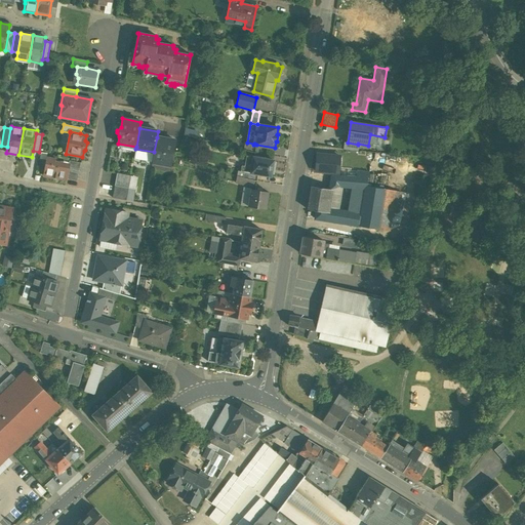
[(175,140),(157,137),(154,152),(152,162),(170,166),(175,140)]
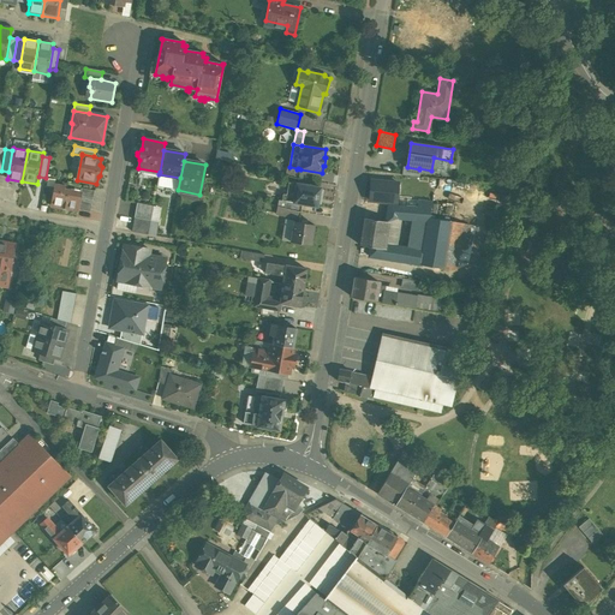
[(298,168),(290,167),(287,167),(286,177),(298,179),(300,169),(297,169),(298,168)]
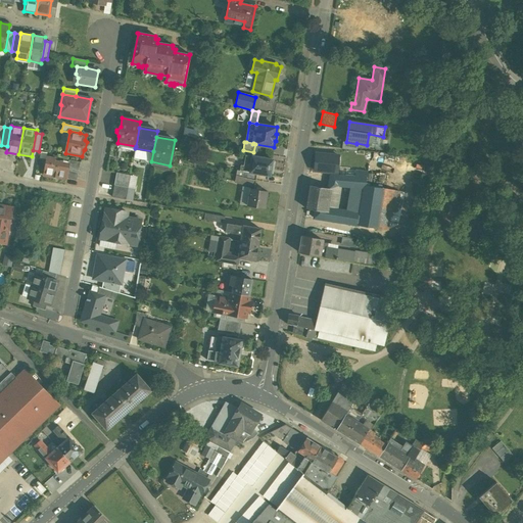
[(346,142),(343,142),(342,149),(355,150),(357,144),(346,142)]
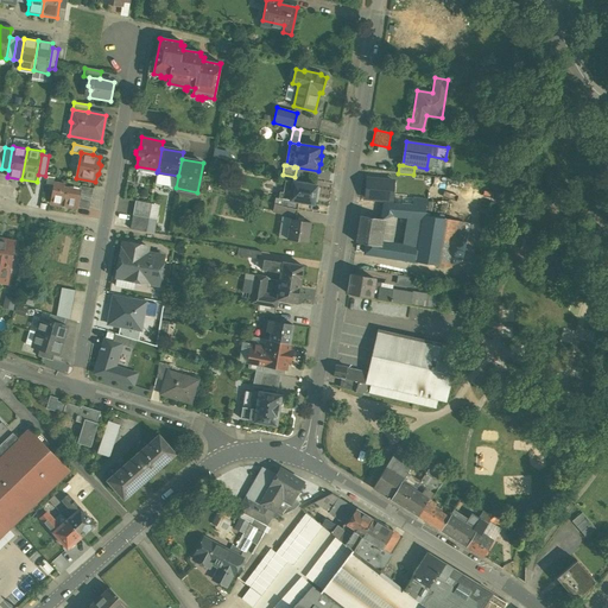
[(158,170),(137,166),(135,173),(157,177),(157,172),(158,170)]
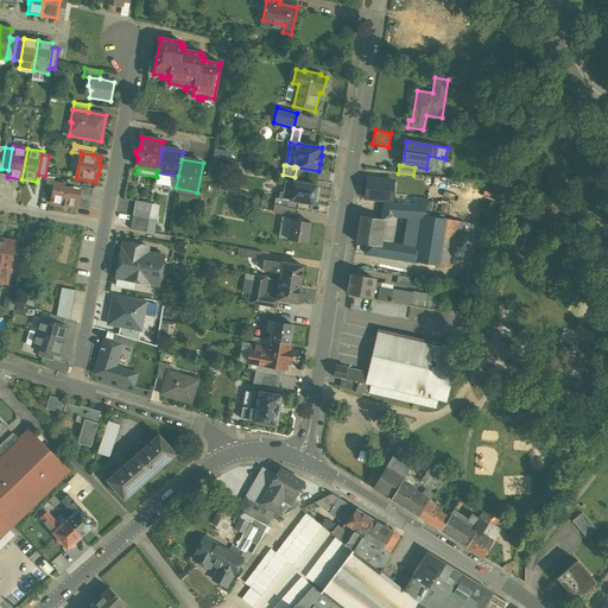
[(365,198),(392,201),(394,182),(367,179),(365,198)]
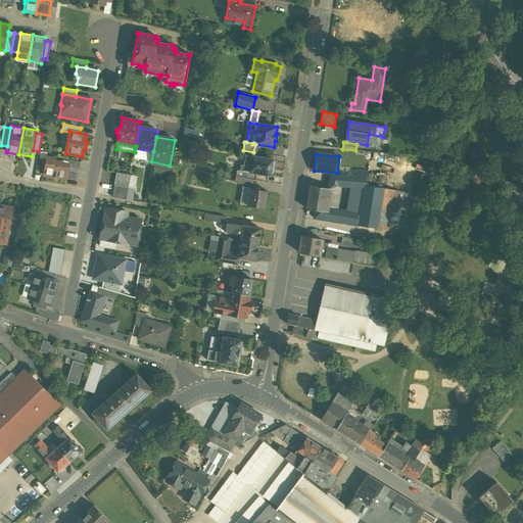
[(252,156),(245,155),(243,172),(249,173),(252,156)]
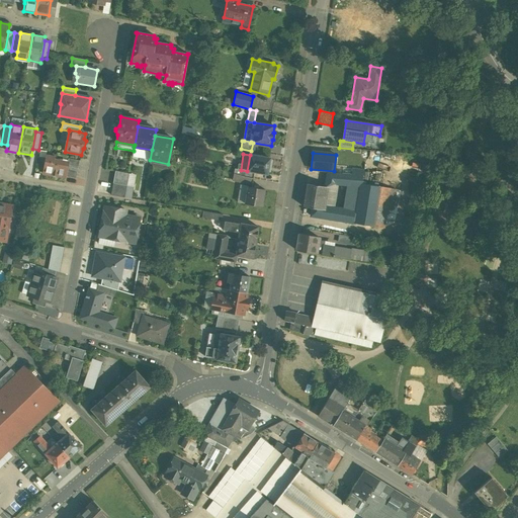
[(270,158),(250,155),(247,171),(254,172),(267,174),(268,168),(270,168),(271,160),(269,160),(270,158)]
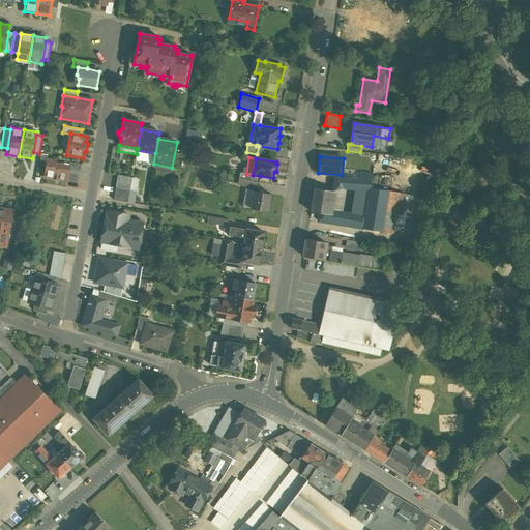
[(48,163),(45,178),(66,181),(67,175),(68,169),(59,167),(59,168),(54,167),(55,164),(48,163)]
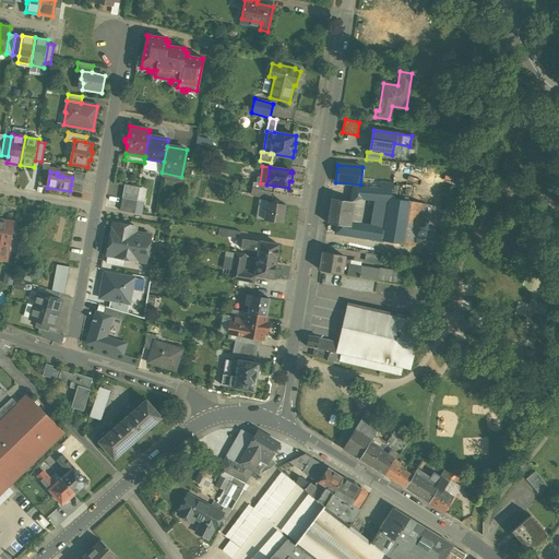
[(266,185),(260,183),(259,190),(265,191),(273,193),(274,186),(266,185)]
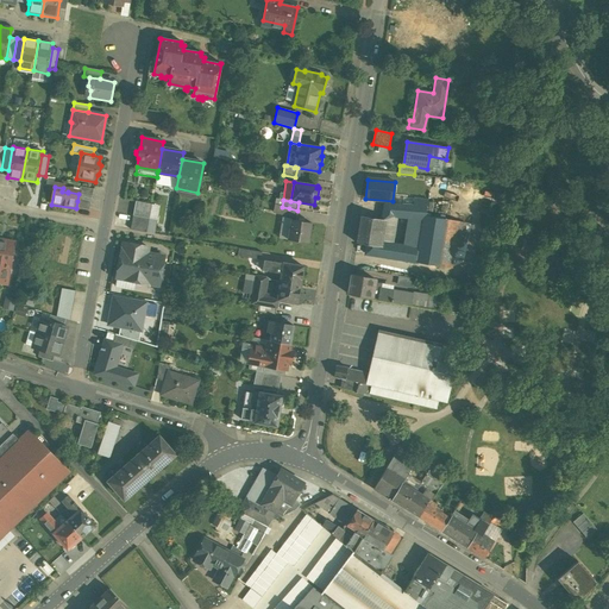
[(151,205),(136,201),(133,215),(149,219),(151,205)]
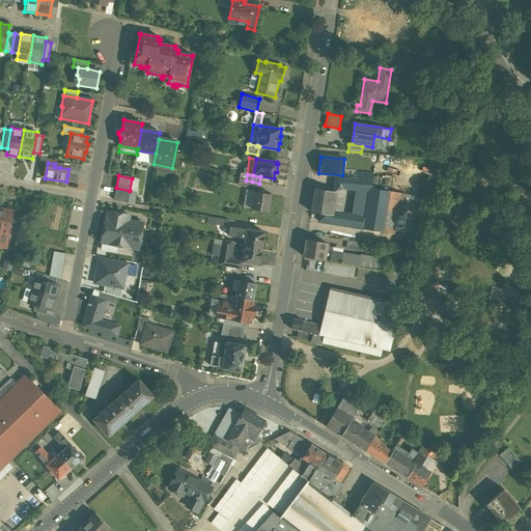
[(343,177),(334,177),(334,183),(342,186),(343,188),(358,189),(359,188),(359,184),(360,179),(343,177)]
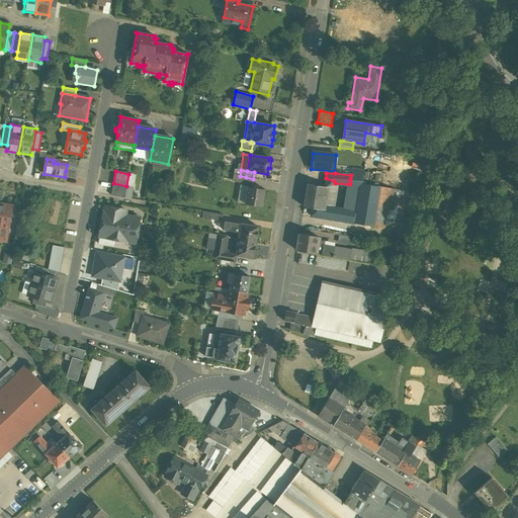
[(253,179),(246,177),(240,176),(234,174),(232,180),(252,184),(253,179)]
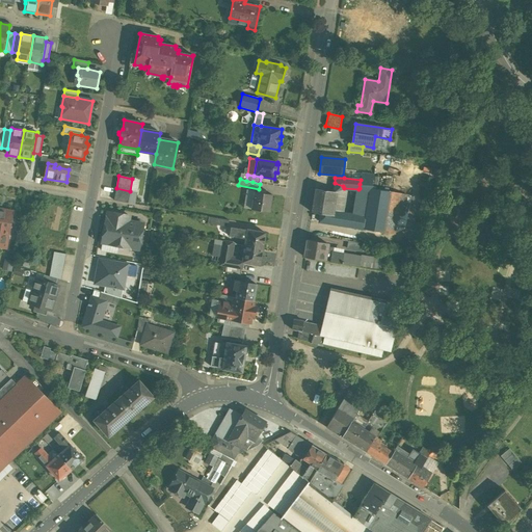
[(130,191),(116,188),(115,194),(129,196),(130,191)]
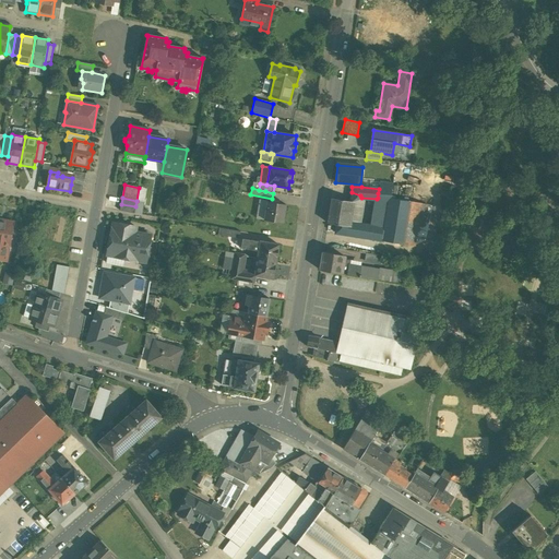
[(351,201),(331,198),(326,223),(336,224),(347,226),(347,222),(351,201)]
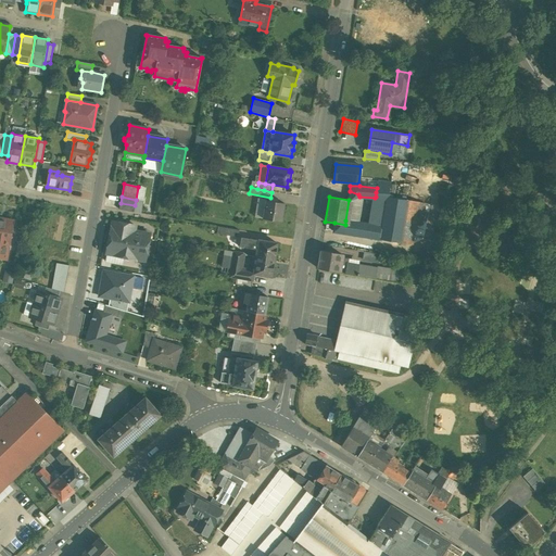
[(388,197),(387,197),(382,226),(380,240),(400,242),(406,200),(388,197)]
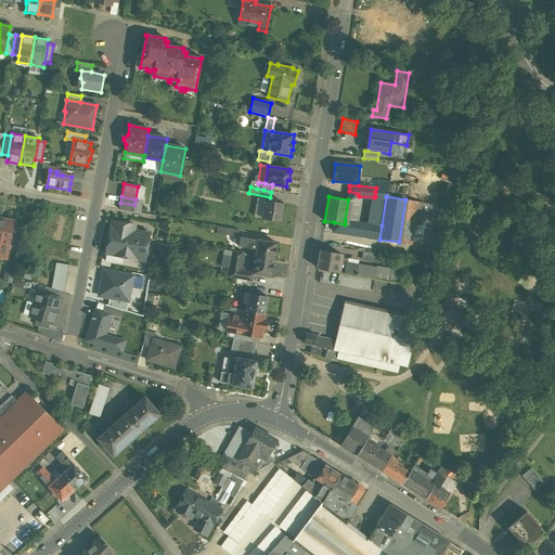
[(266,201),(258,198),(255,217),(262,219),(266,201)]
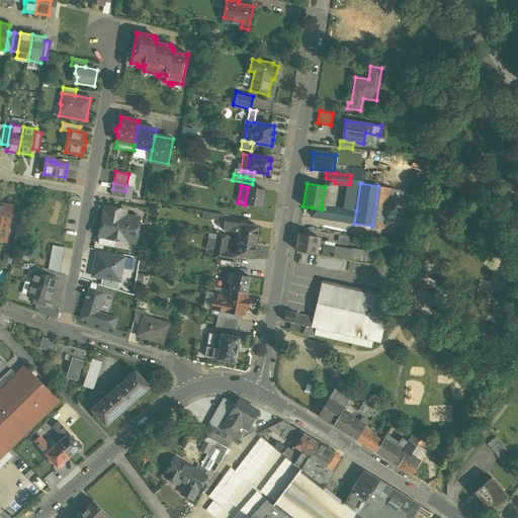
[(125,191),(124,197),(131,198),(133,187),(126,186),(125,191)]
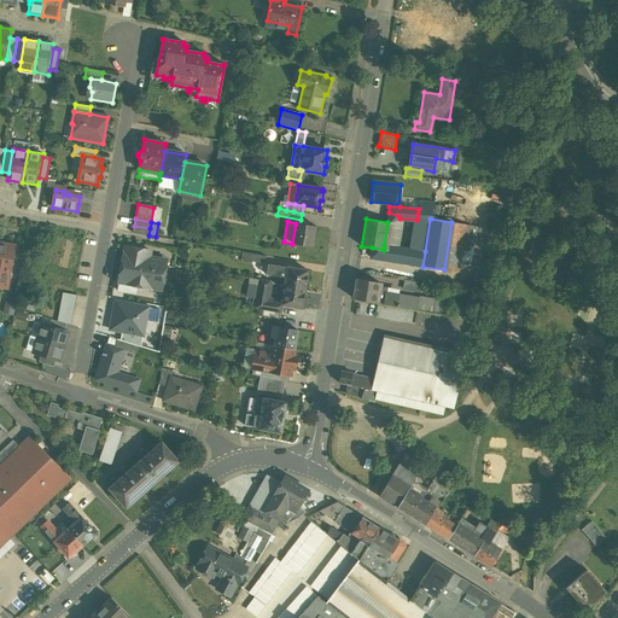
[(452,222),(444,269),(456,272),(460,250),(467,251),(472,227),(452,222)]
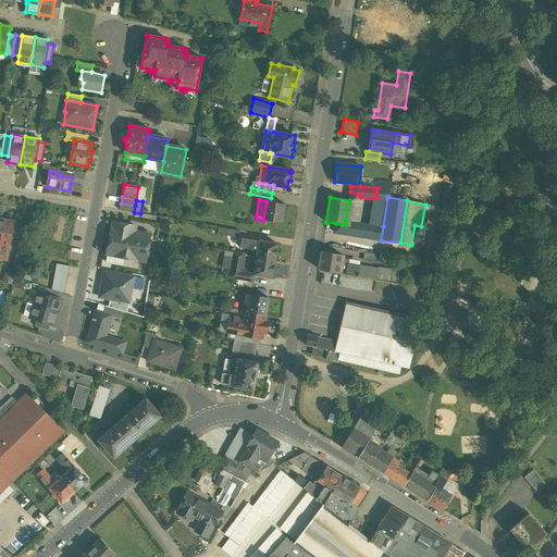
[(284,203),(267,201),(263,220),(282,222),(284,203)]
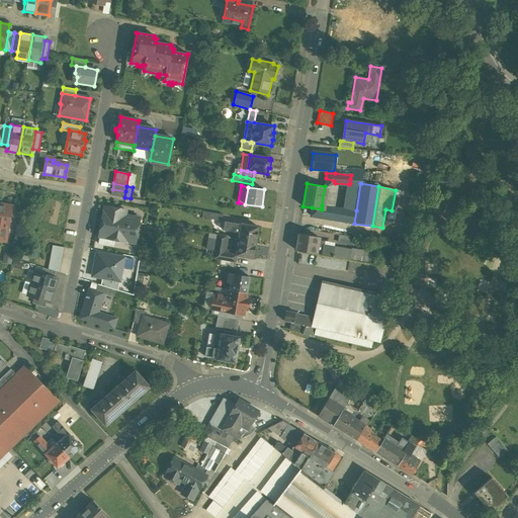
[(125,191),(112,189),(110,195),(124,197),(125,191)]
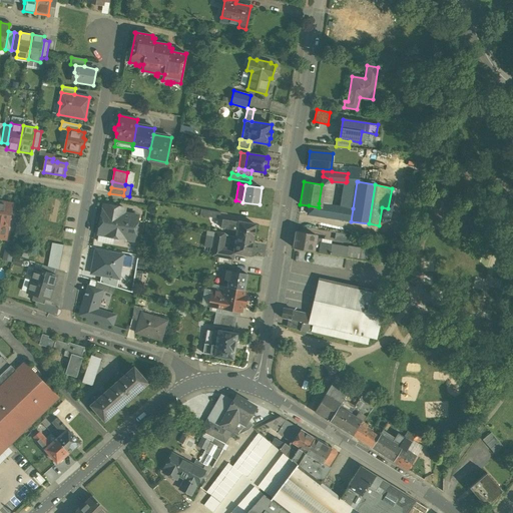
[(10,205),(0,202),(0,237),(4,238),(10,205)]
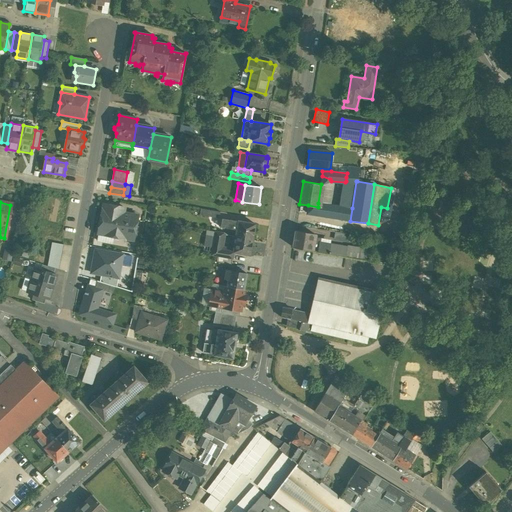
[(352,208),(318,203),(318,207),(308,205),(307,213),(350,221),(352,208)]
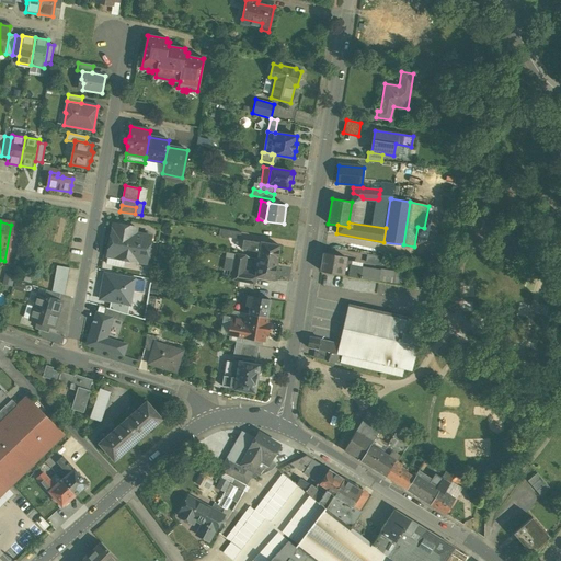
[(113,224),(107,254),(126,258),(125,260),(146,263),(151,236),(135,233),(136,228),(113,224)]
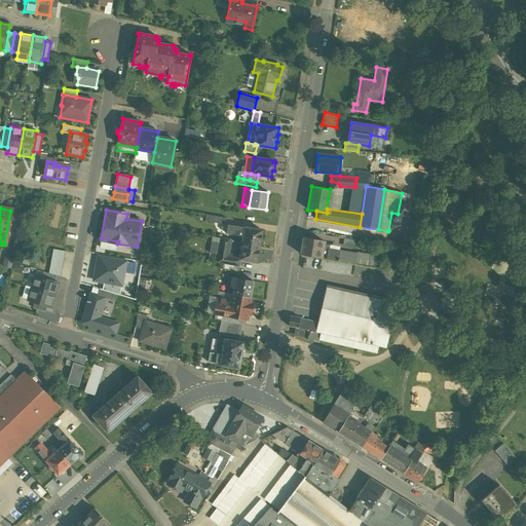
[(226,218),(205,215),(204,221),(225,225),(226,218)]
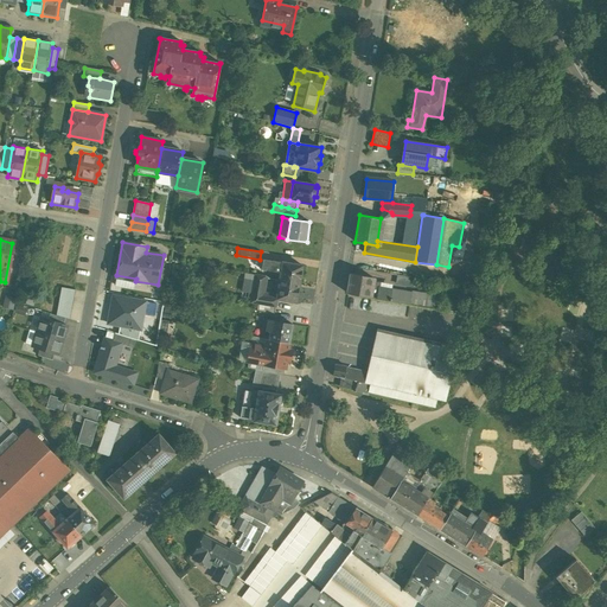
[(302,266),(263,260),(261,269),(281,273),(280,279),(299,282),(302,266)]
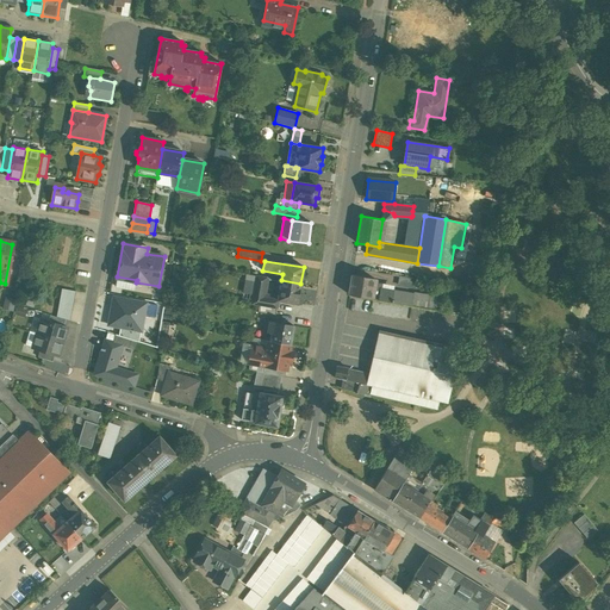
[(374,279),(352,275),(349,294),(371,298),(373,288),(374,279)]
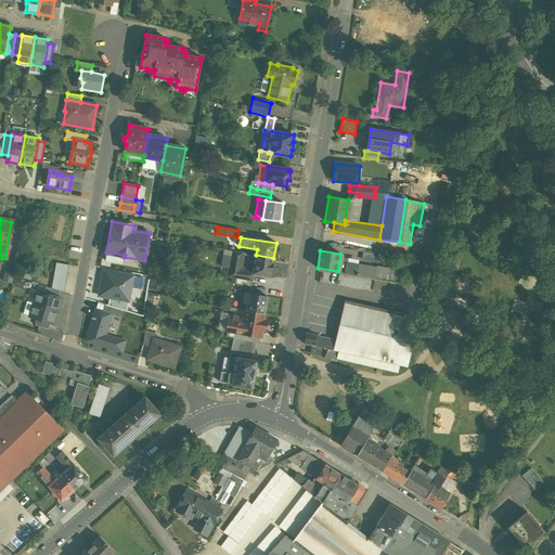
[(243,253),(233,252),(230,270),(240,271),(243,253)]
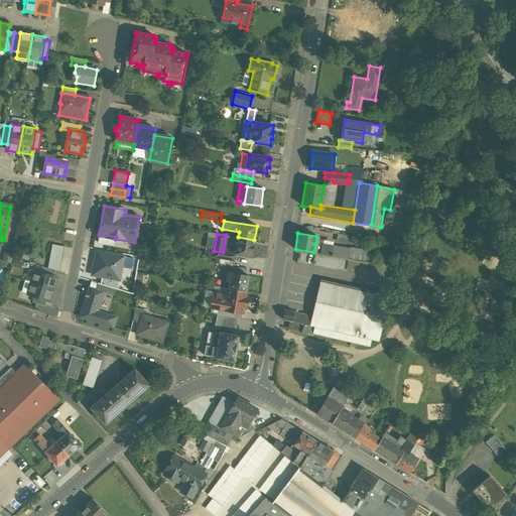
[(352,236),(338,234),(337,241),(350,244),(352,236)]
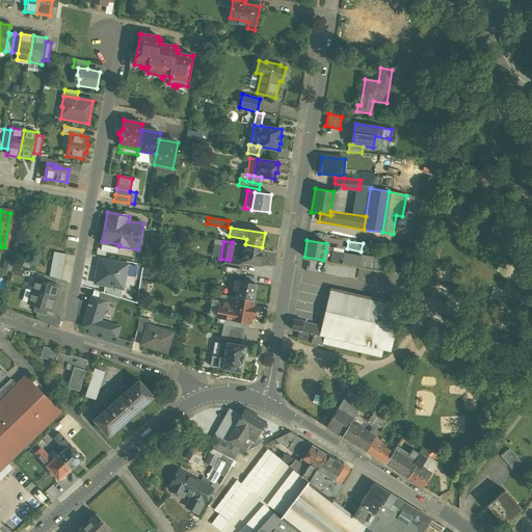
[(262,247),(245,244),(242,262),(243,262),(260,265),(262,247)]
